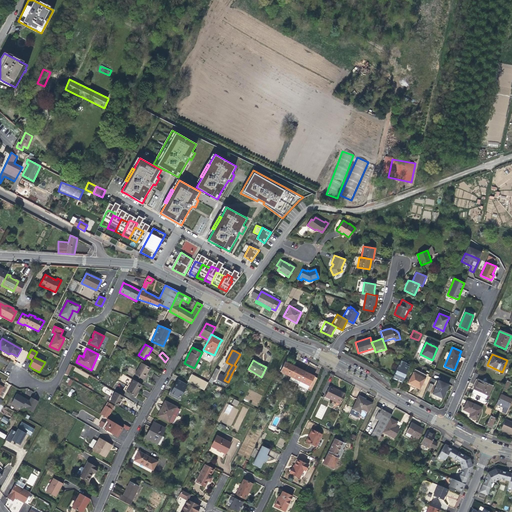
[(397,380),(402,382),(410,365),(400,360),(392,377),(397,380)]
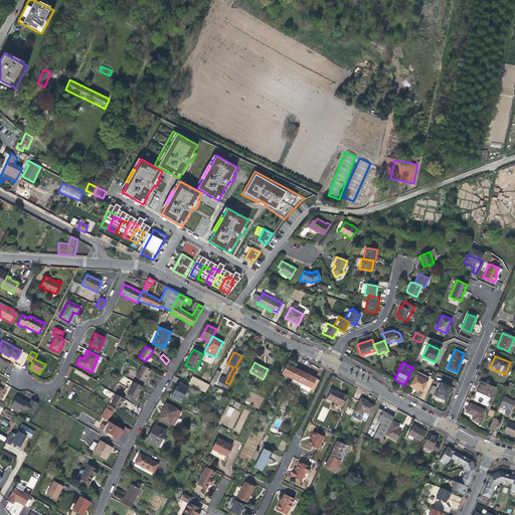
[(282,373),(292,378),(297,369),(293,367),(287,364),(282,373)]
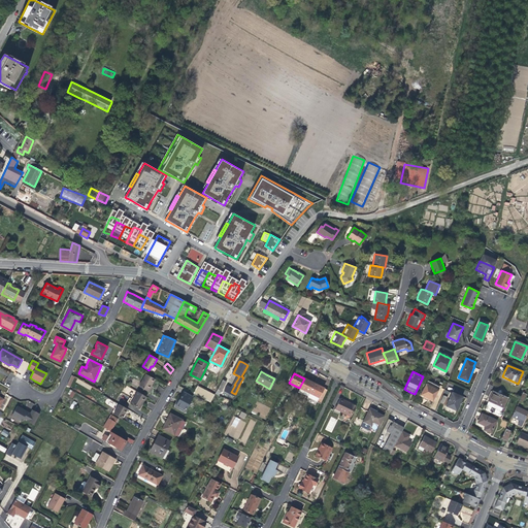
[(138,387),(147,392),(152,386),(155,380),(146,374),(138,387)]
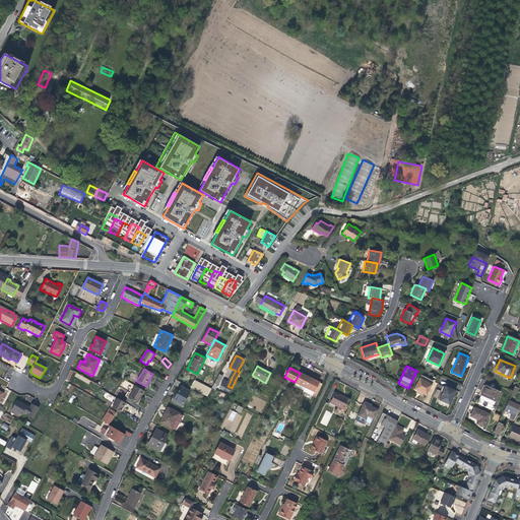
[(295,382),(304,387),(309,377),(306,376),(300,373),(295,382)]
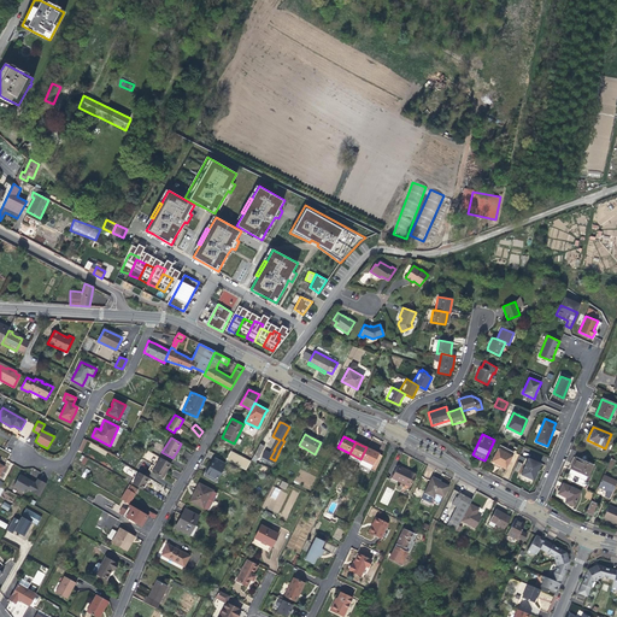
[(259,444),(253,456),(258,458),(264,446),(259,444)]
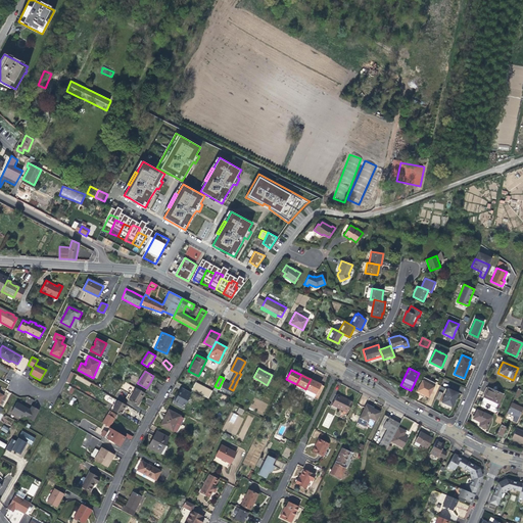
[(435,383),(424,377),(416,391),(420,393),(424,395),(426,396),(428,397),(435,383)]
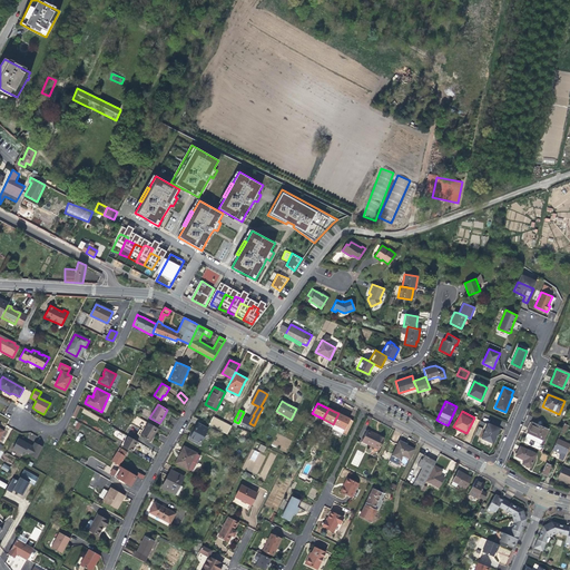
[(345,416),(338,413),(333,424),(332,426),(332,428),(345,435),(353,421),(345,416)]
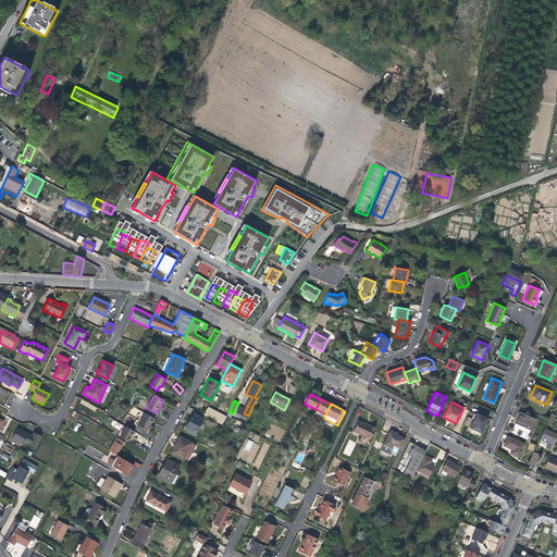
[(134,407),(131,413),(136,417),(139,410),(134,407)]
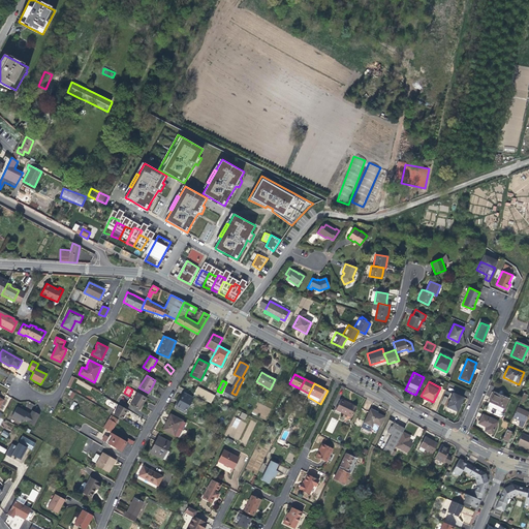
[(195,389),(193,394),(211,403),(214,396),(197,386),(195,389)]
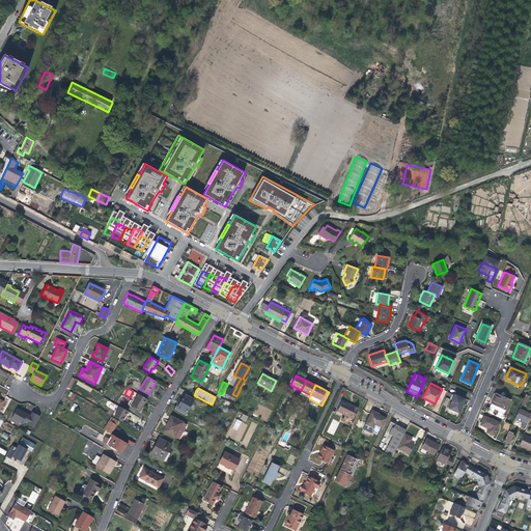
[(465,398),(454,393),(448,408),(458,413),(462,407),(465,398)]
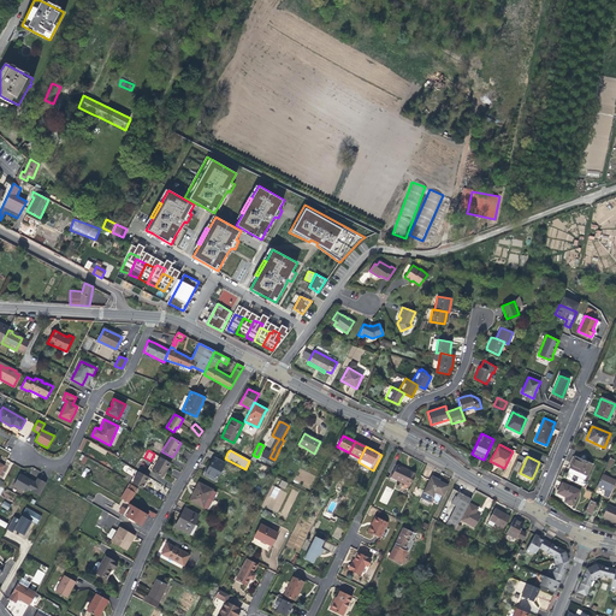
[(584,479),(585,475),(587,475),(592,466),(573,456),(570,463),(567,471),(584,479)]
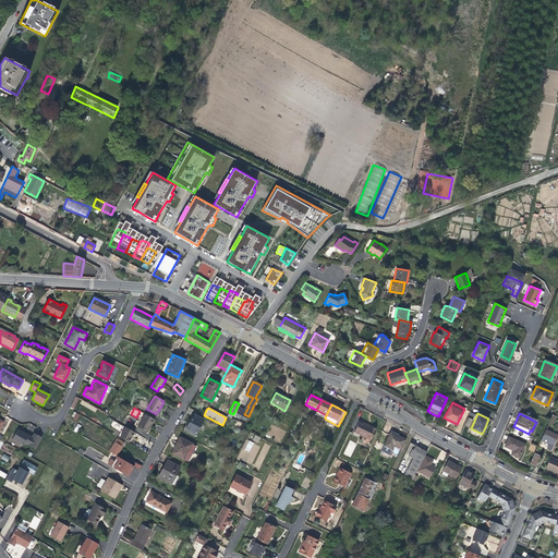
[(143,419),(137,427),(147,433),(152,425),(155,420),(145,414),(143,419)]
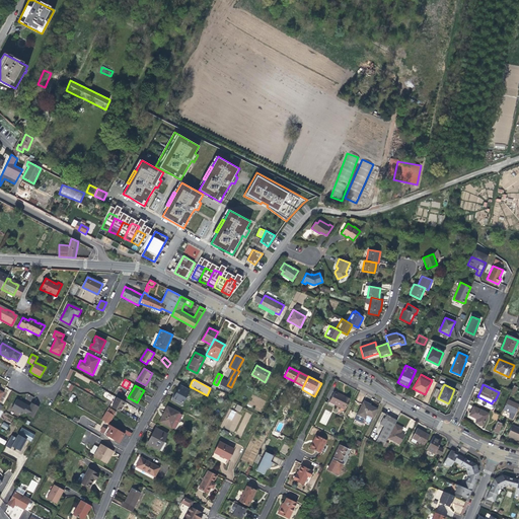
[(172,399),(181,404),(189,390),(179,385),(178,388),(172,399)]
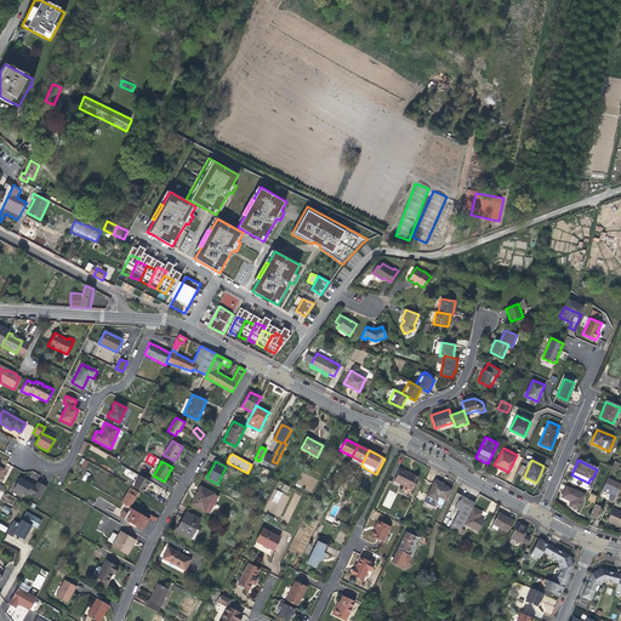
[(412,489),(417,478),(410,474),(399,469),(394,480),(412,489)]
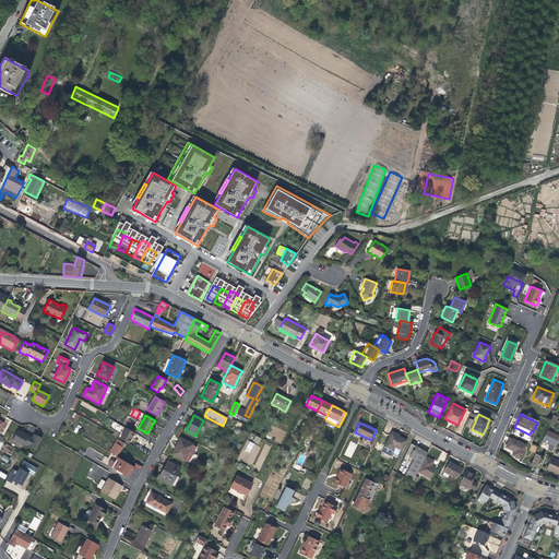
[(126,428),(125,430),(120,439),(129,443),(132,437),(134,433),(126,428)]
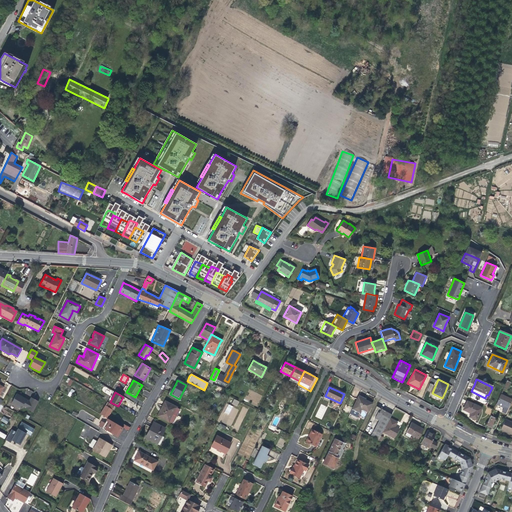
[(500,393),(497,401),(505,404),(504,406),(507,408),(511,399),(500,393)]
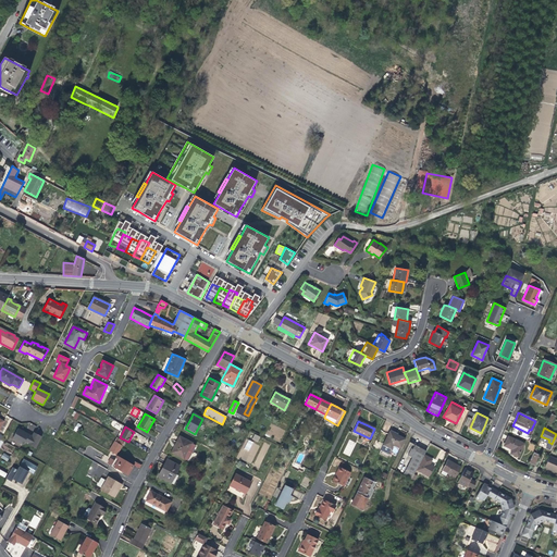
[(28,434),(17,429),(12,438),(23,445),(24,442),(35,448),(39,442),(41,437),(34,433),(32,437),(29,436),(28,435),(28,434)]
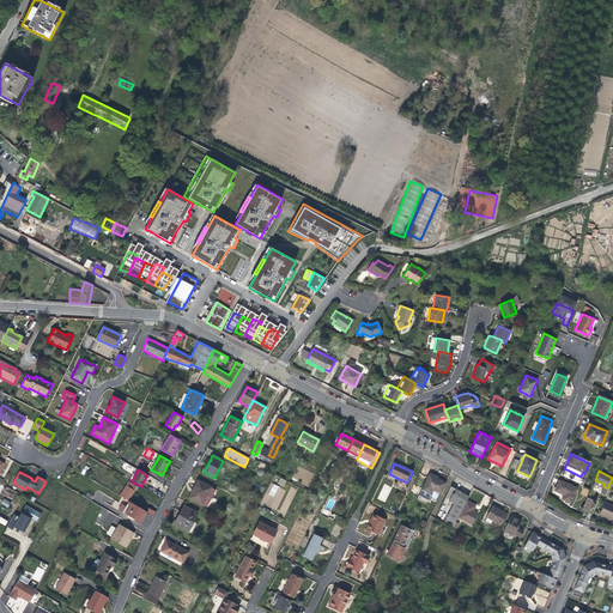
[(432,490),(441,493),(445,483),(434,477),(429,474),(419,495),(425,498),(426,499),(429,499),(429,498),(432,490)]
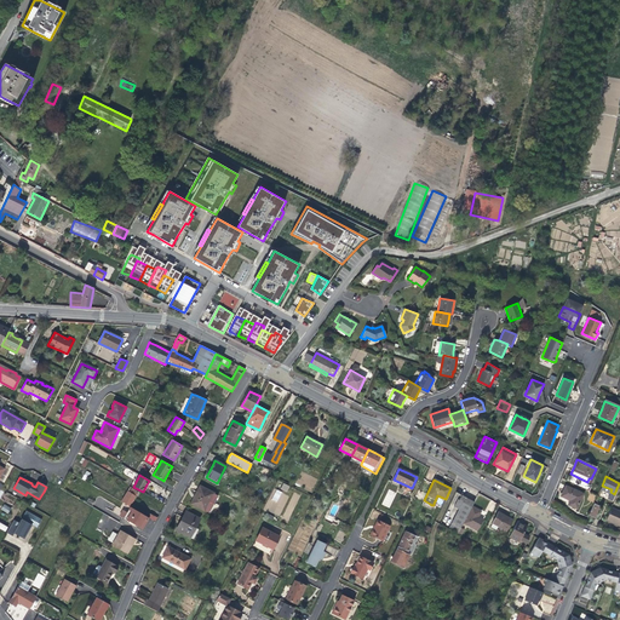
[(190,504),(207,512),(208,514),(218,495),(213,493),(200,486),(195,494),(190,504)]
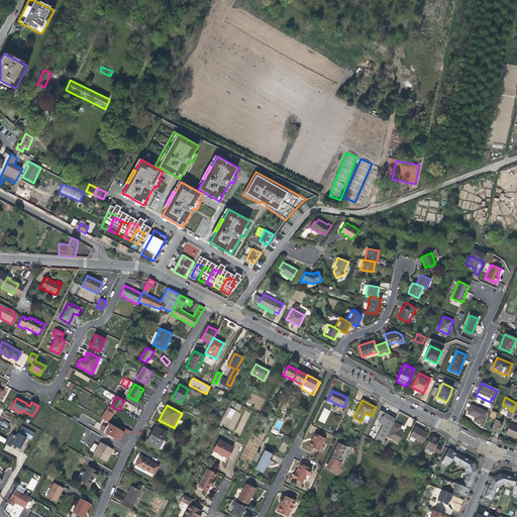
[(475,417),(474,421),(481,424),(486,412),(472,405),(470,410),(468,414),(475,417)]
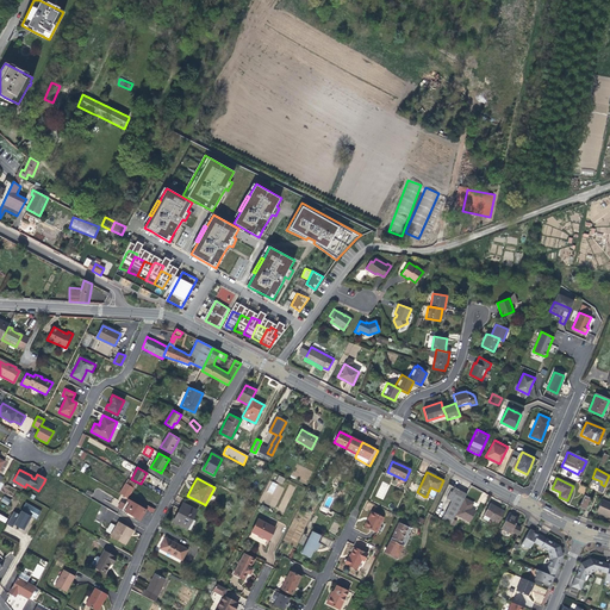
[(119,495),(128,499),(132,491),(136,484),(128,480),(119,495)]
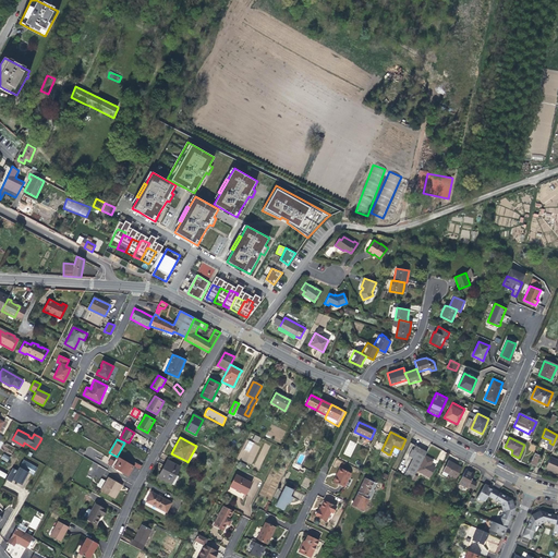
[(249,452),(254,443),(249,440),(244,450),(249,452)]
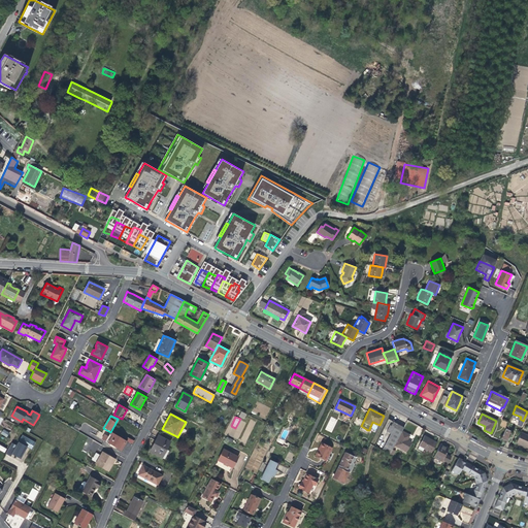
[(392,450),(394,446),(401,431),(403,428),(397,425),(393,422),(391,426),(394,428),(385,447),(392,450)]
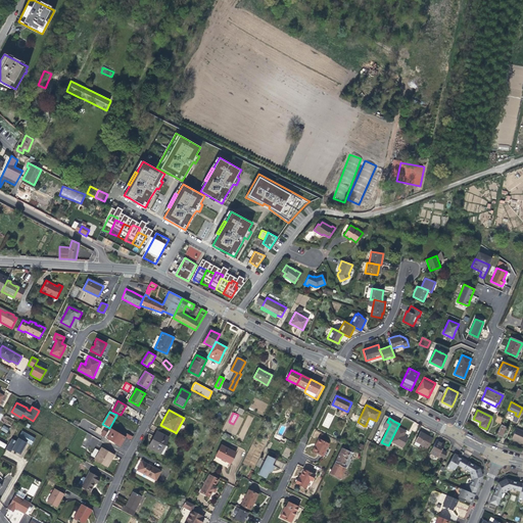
[(1,429),(6,433),(9,429),(3,425),(1,429)]
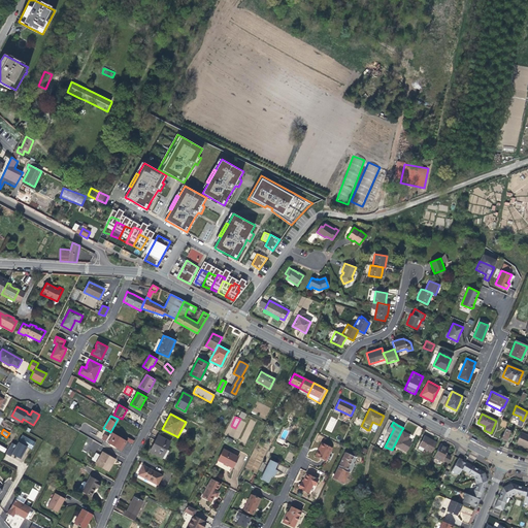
[(505,429),(501,438),(506,441),(510,431),(505,429)]
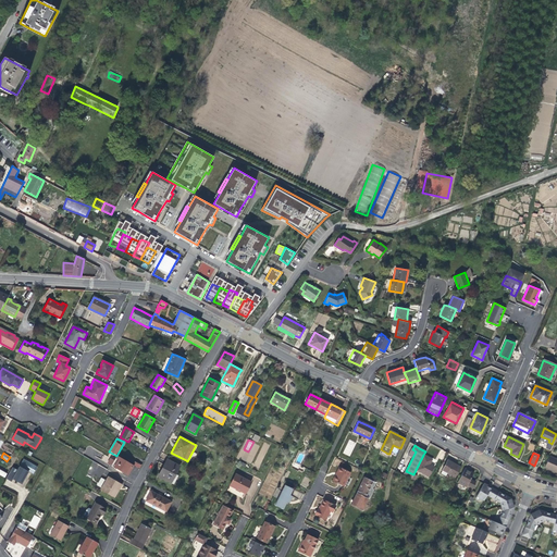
[(432,459),(423,455),(416,470),(429,477),(434,467),(430,465),(431,462),(432,459)]
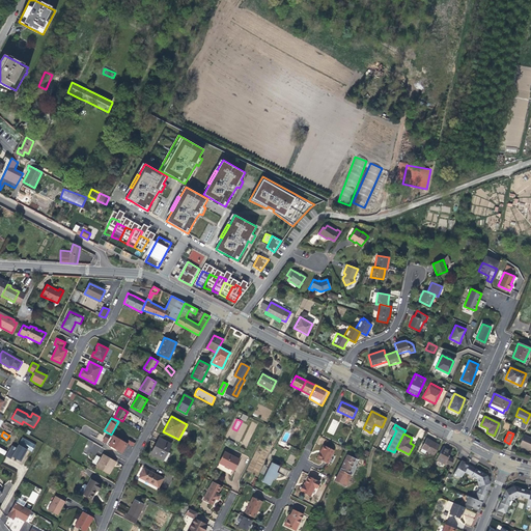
[(530,437),(524,434),(519,444),(525,447),(530,449),(530,437)]
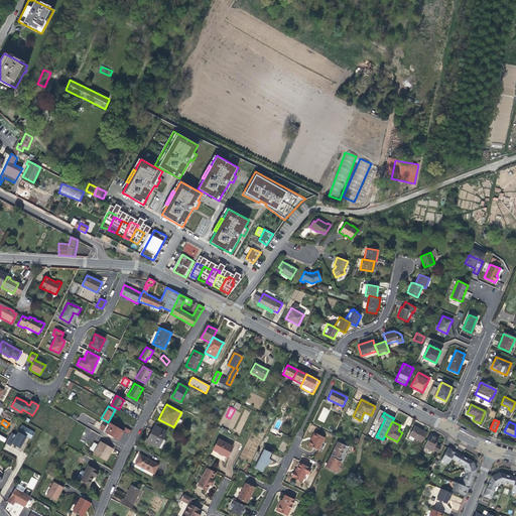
[(123,430),(108,422),(106,427),(102,424),(99,429),(118,440),(120,437),(124,431),(123,430)]
